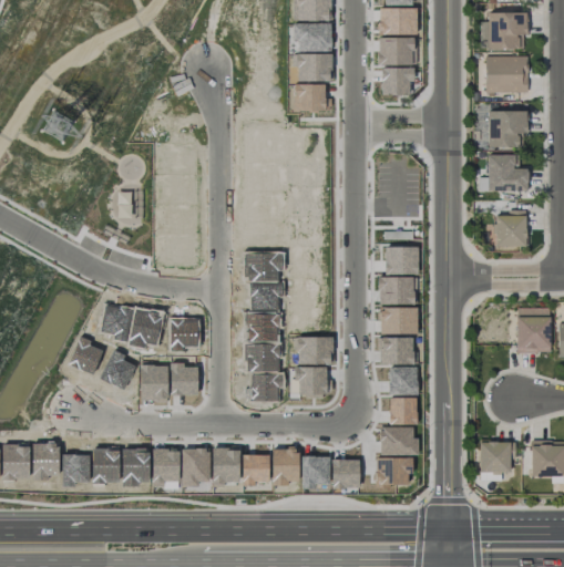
[(527,12),(490,12),(491,49),(522,48),(521,35),(527,34),(527,12)]
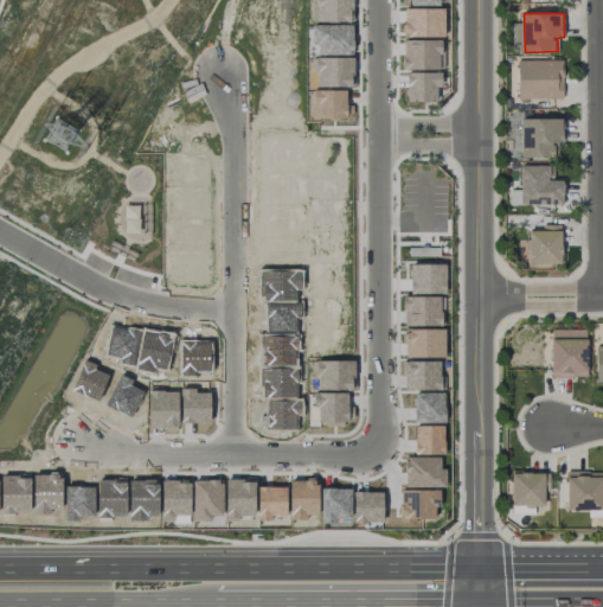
[(565,61),(520,59),(520,98),(565,98),(565,61)]
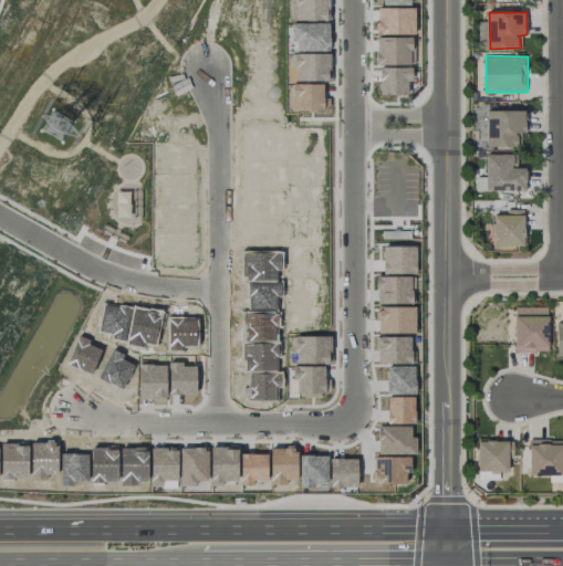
[(527,109),(488,111),(489,147),(519,146),(519,133),(528,133),(527,109)]
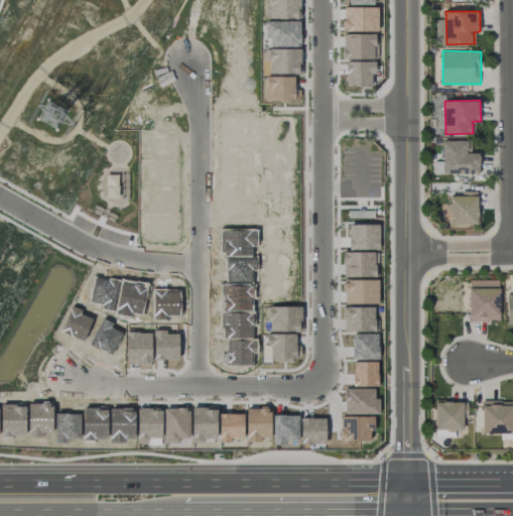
[(482,173),(481,152),(469,153),(469,140),(443,140),(444,174),(482,173)]
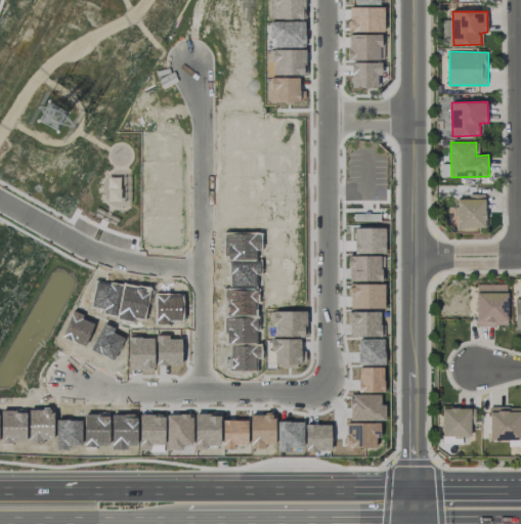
[(487,227),(486,193),(471,193),(471,199),(458,199),(459,227),(487,227)]
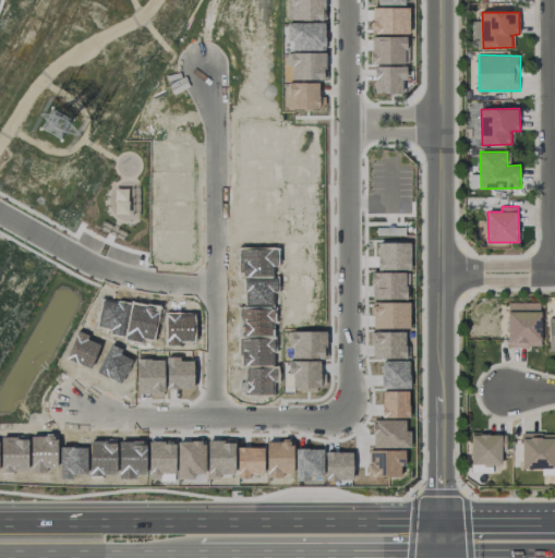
[(379,243),(412,243),(412,269),(379,269),(379,243)]
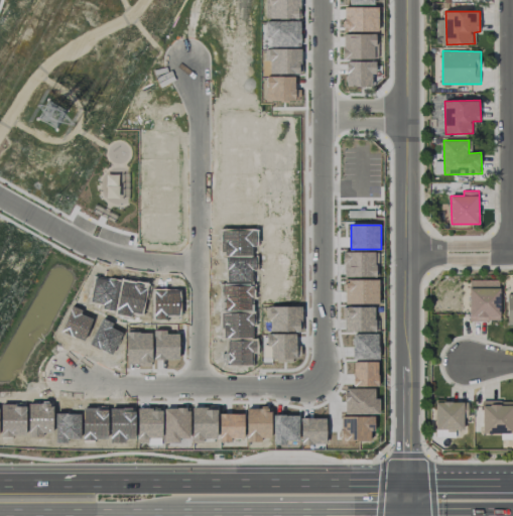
[(267,251),(297,251),(297,263),(296,263),(296,276),(272,276),(272,263),(267,263),(267,251)]
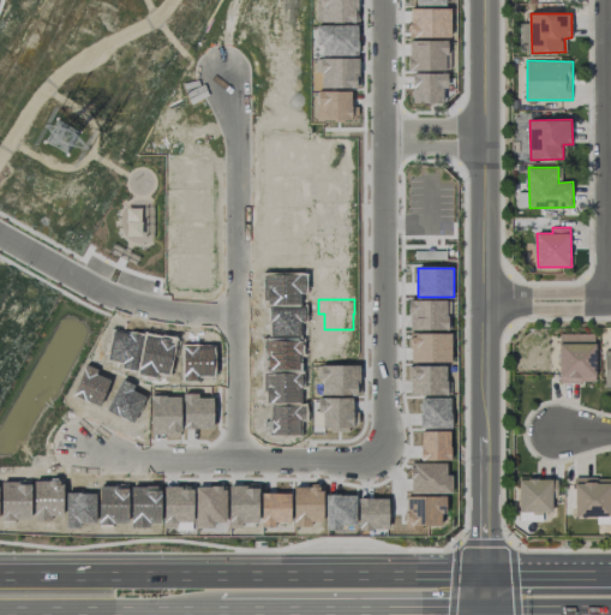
[(409,299),(448,299),(448,315),(449,315),(449,329),(412,329),(412,315),(409,315),(409,299)]
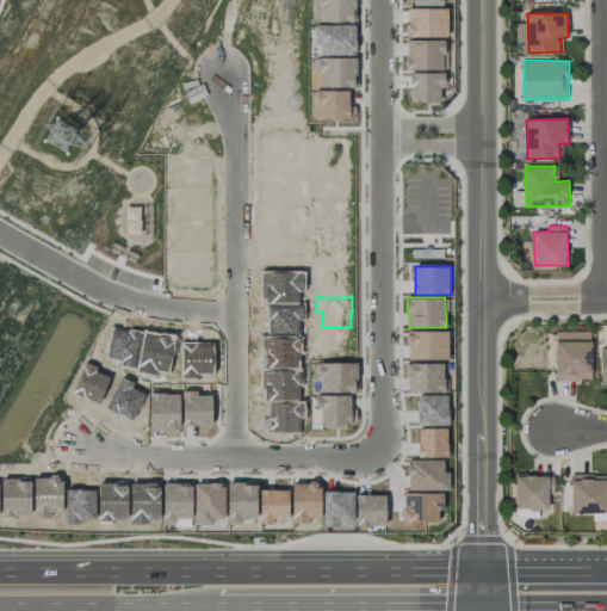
[(270,306),(305,304),(305,319),(299,319),(299,334),(271,334),(271,319),(270,319),(270,306)]
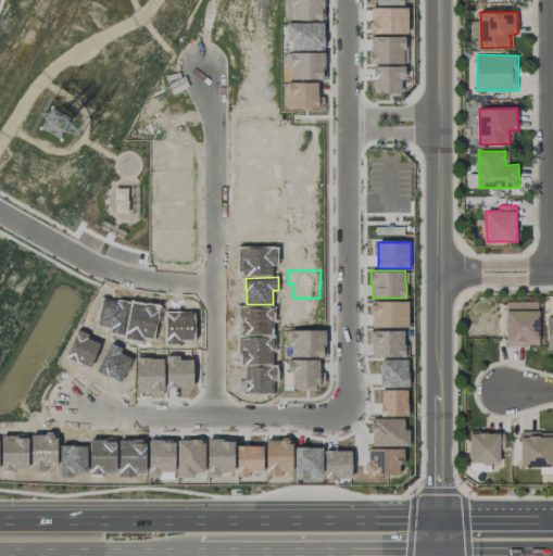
[(289,301),(319,301),(321,314),(322,314),(322,325),(319,325),(319,327),(294,327),(293,313),(289,313),(289,301)]
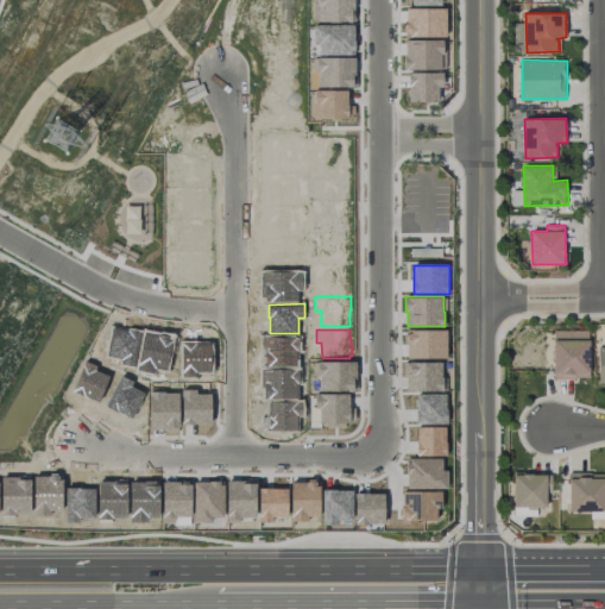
[(409,330),(413,330),(449,330),(449,359),(408,359),(408,341),(405,341),(405,336),(409,336),(409,330)]
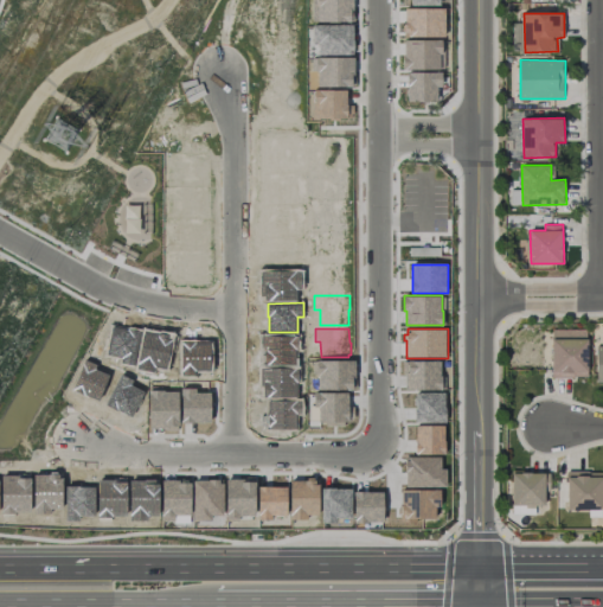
[(589,377),(590,330),(555,328),(553,377),(589,377)]
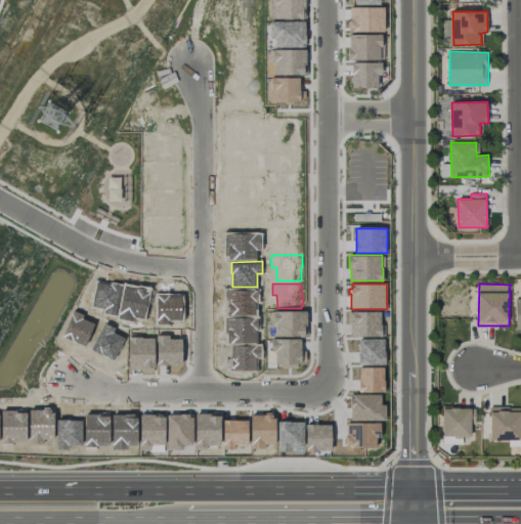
[(226,291),(261,290),(261,301),(258,301),(258,302),(257,302),(257,315),(228,315),(228,314),(225,314),(225,304),(226,303),(226,291)]
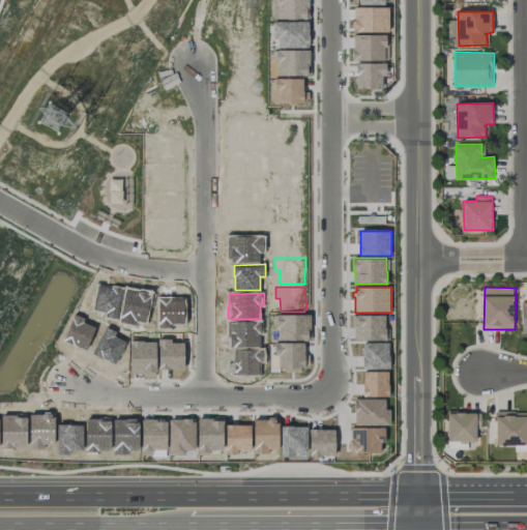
[(275,316),(279,316),(279,315),(312,315),(312,329),(313,329),(313,340),(310,340),(280,341),(280,325),(275,325),(275,316)]
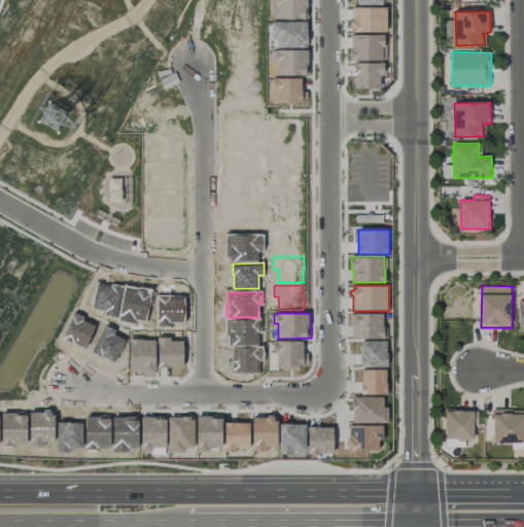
[(352,314),(355,314),(355,313),(384,313),(384,326),(385,326),(385,339),(353,339),(353,324),(352,324),(352,314)]
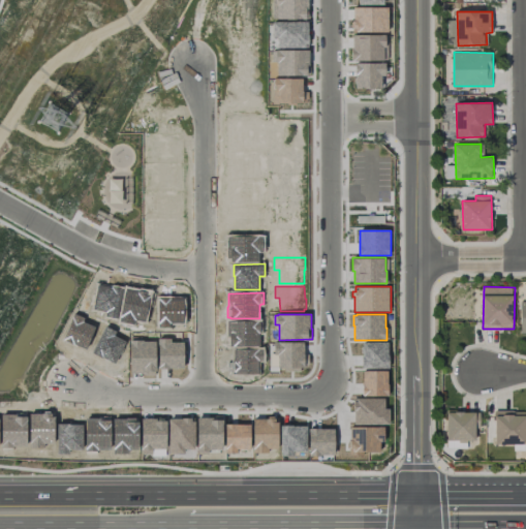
[(228,320),(261,320),(261,334),(260,334),(260,346),(230,346),(230,345),(226,345),(226,335),(228,335),(228,320)]
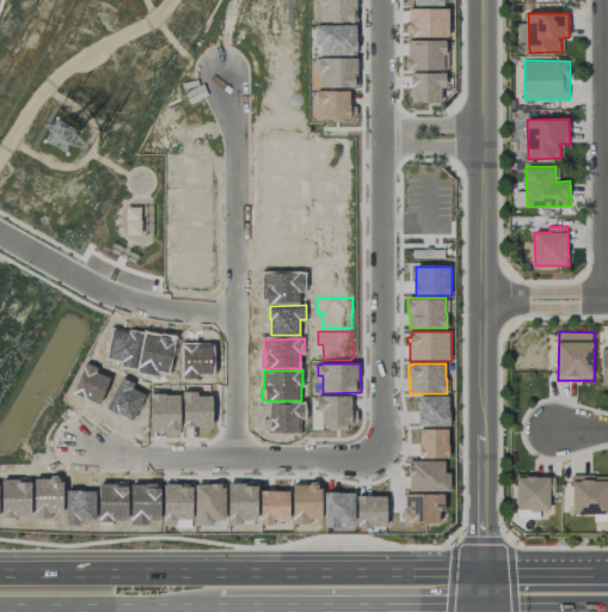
[(318,396),(352,396),(352,410),(358,410),(360,422),(357,422),(357,424),(323,424),(323,410),(318,410),(318,396)]
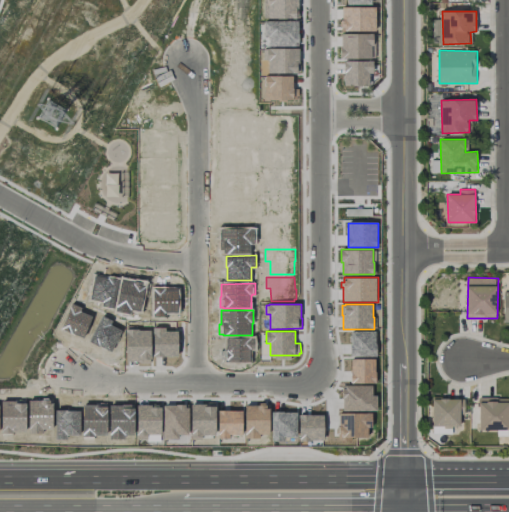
[(352,331),(376,331),(376,344),(377,344),(377,356),(351,356),(351,344),(352,344),(352,342),(351,342),(351,336),(352,336),(352,331)]
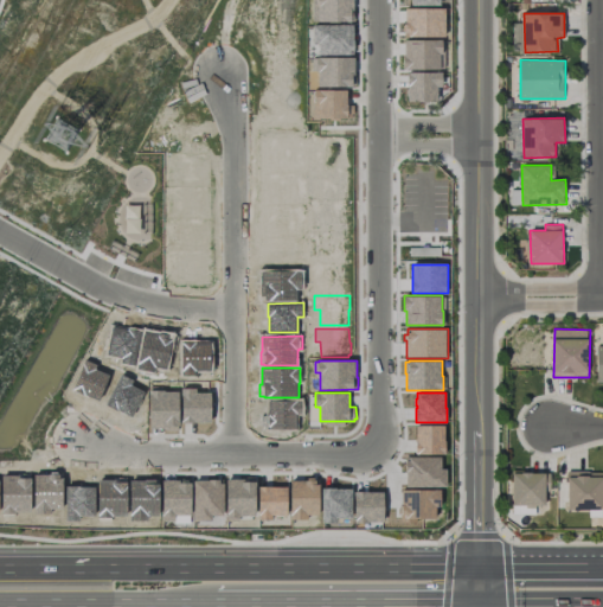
[(270,401),(302,400),(302,413),(297,413),(297,428),(265,429),(265,425),(262,426),(262,416),(270,415),(270,401)]
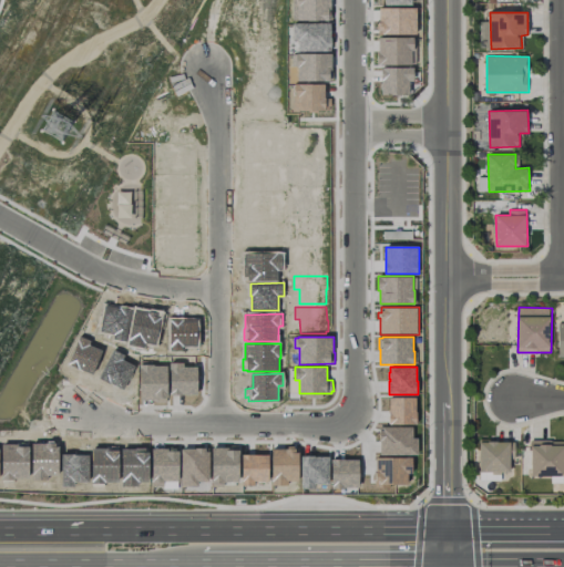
[(391,398),(417,398),(417,411),(418,411),(418,424),(391,424),(391,398)]
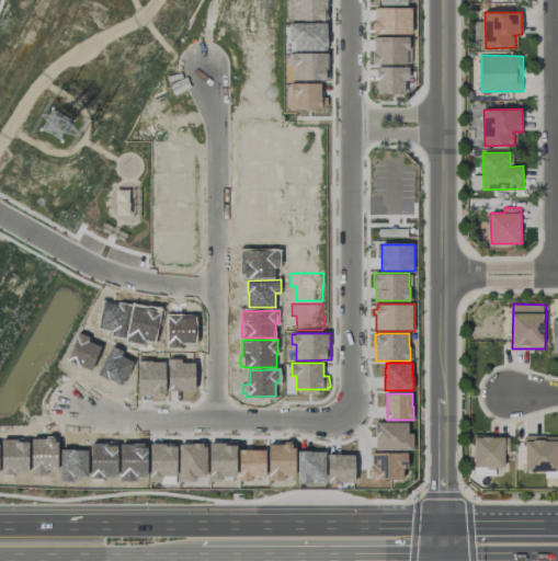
[(409,422),(410,433),(414,433),(414,449),(377,450),(377,436),(376,436),(376,426),(379,426),(379,422),(409,422)]
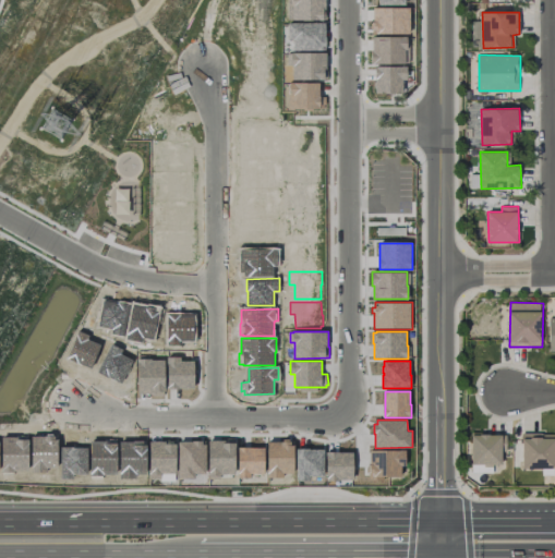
[(523,469),(554,469),(554,433),(525,433),(523,469)]
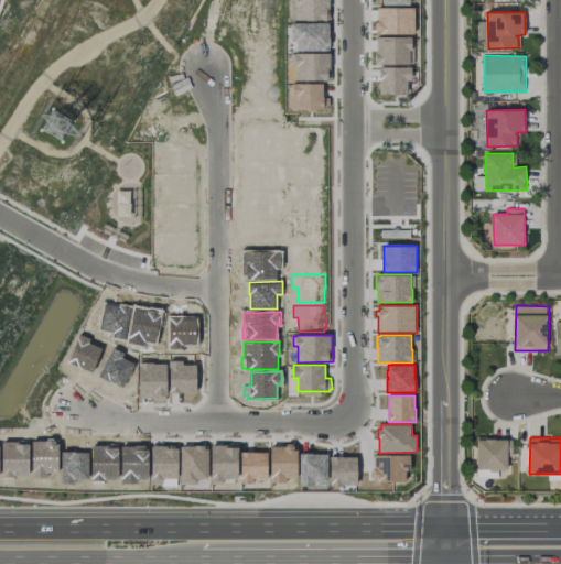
[(499,477),(499,469),(508,469),(508,438),(478,438),(478,477),(499,477)]
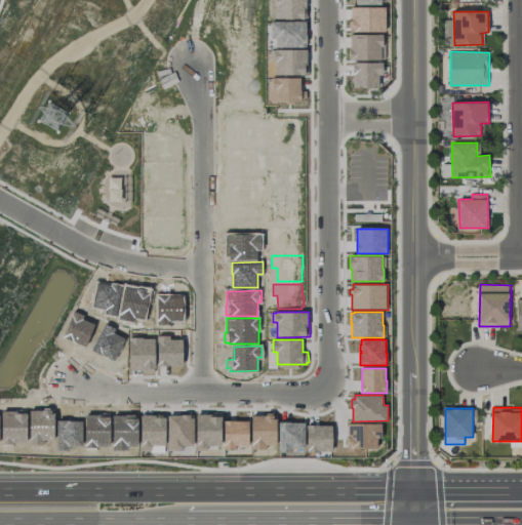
[(280,422),(292,422),(306,422),(306,448),(292,448),(292,452),(280,452),(280,422)]
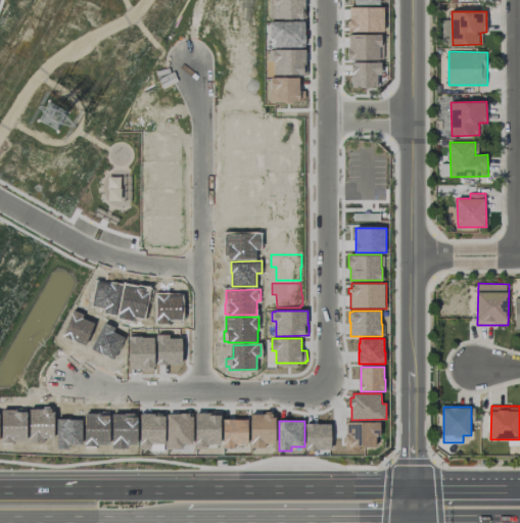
[(346,422),(381,422),(381,437),(377,437),(377,446),(361,446),(361,449),(347,449),(347,442),(345,442),(345,434),(346,434),(346,422)]
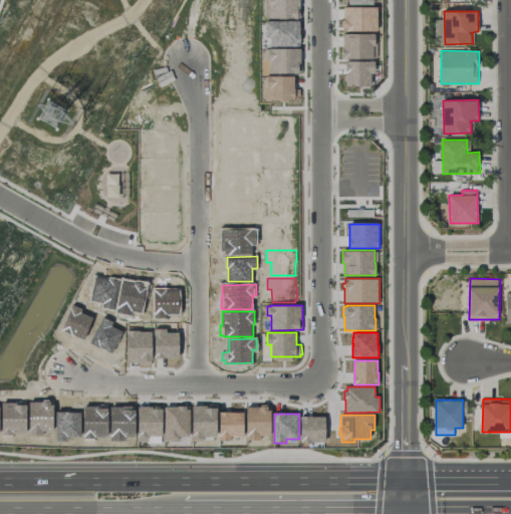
[(301,417),(314,417),(326,417),(326,442),(314,442),(314,443),(301,443),(301,417)]
